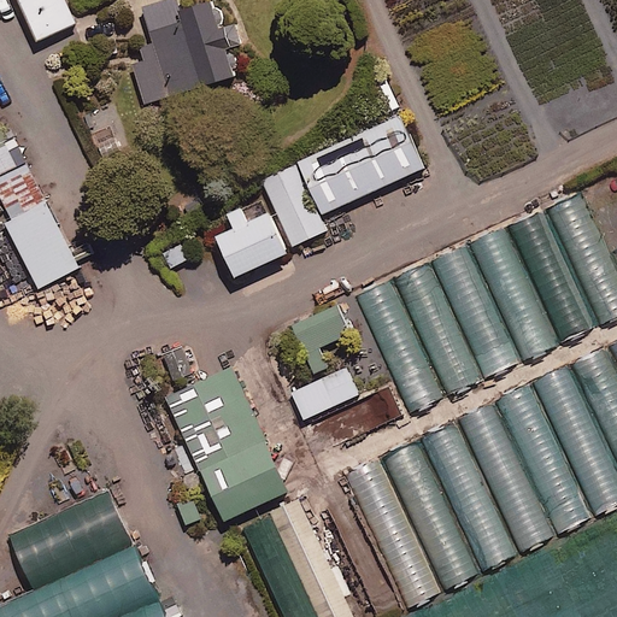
[(74,21),(64,0),(16,0),(33,39),(74,21)]
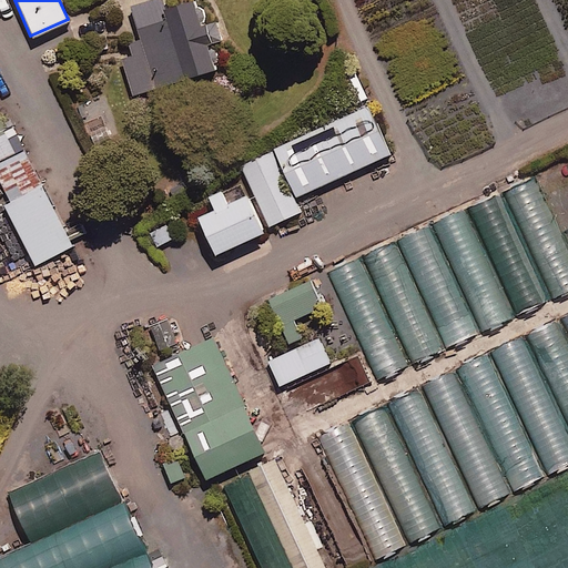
[(199,21),(191,0),(180,0),(162,6),(165,16),(135,26),(139,37),(128,40),(131,52),(120,57),(132,92),(214,66),(205,40),(210,38),(204,19),(199,21)]
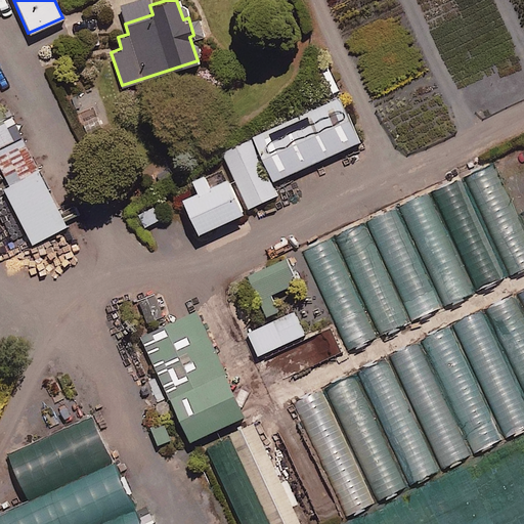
[(357,139),(337,95),(220,149),(247,208),(277,193),(271,179),(357,139)]
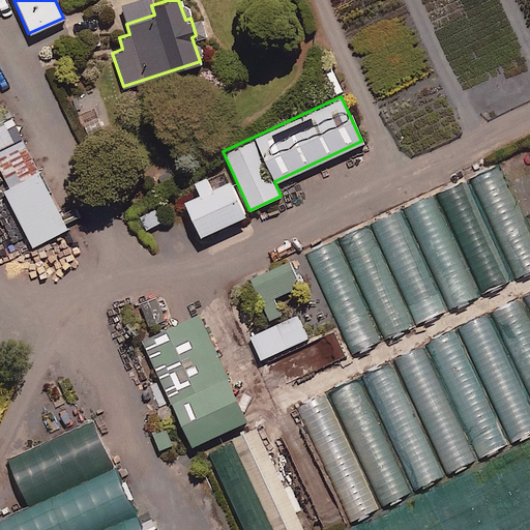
[(31,245),(68,227),(23,135),(12,140),(0,116),(0,170),(7,185),(2,188),(31,245)]
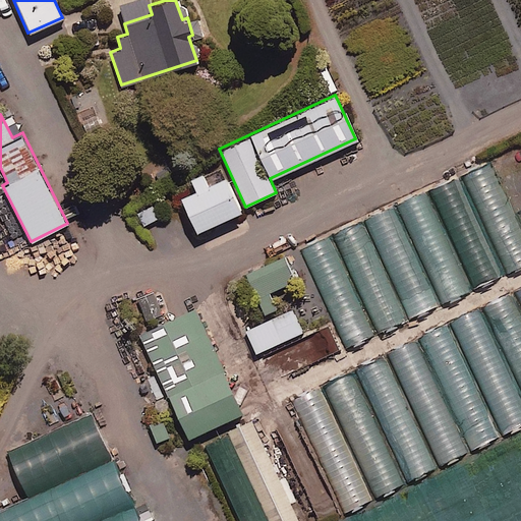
[(520,267),(520,229),(487,158),(297,246),(345,349),(520,267)]
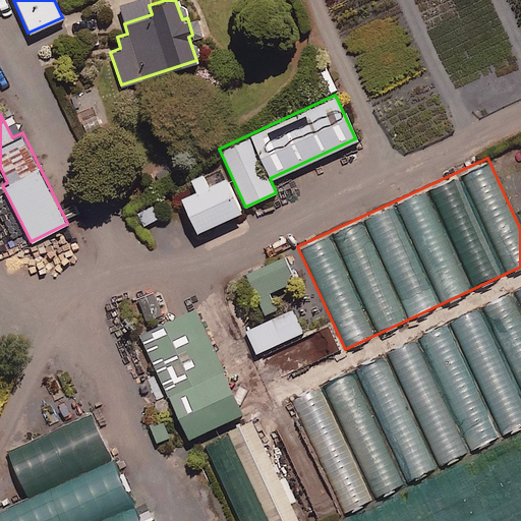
[(240,209),(224,174),(179,194),(195,230),(240,209)]
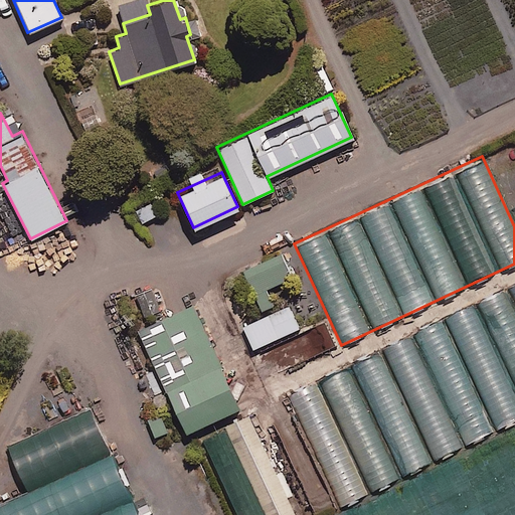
[(245,267),(263,309),(276,303),(269,287),(294,276),(283,250),(245,267)]
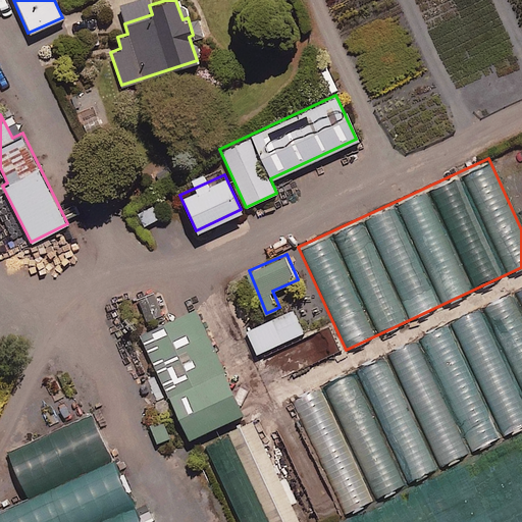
[(521,289),(290,400),(344,512),(521,426),(521,289)]
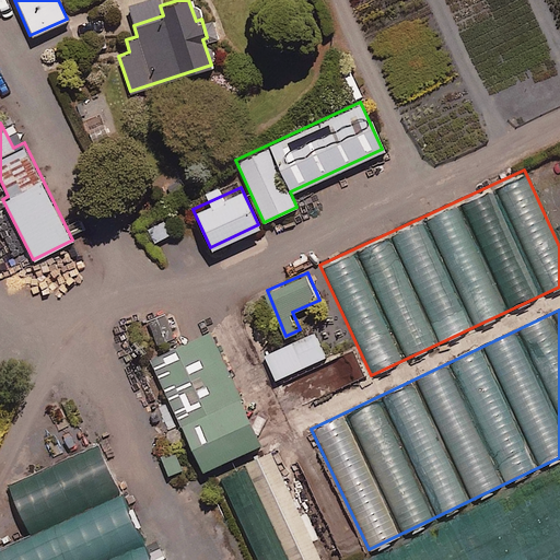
[(260,443),(208,330),(149,359),(201,471),(260,443)]
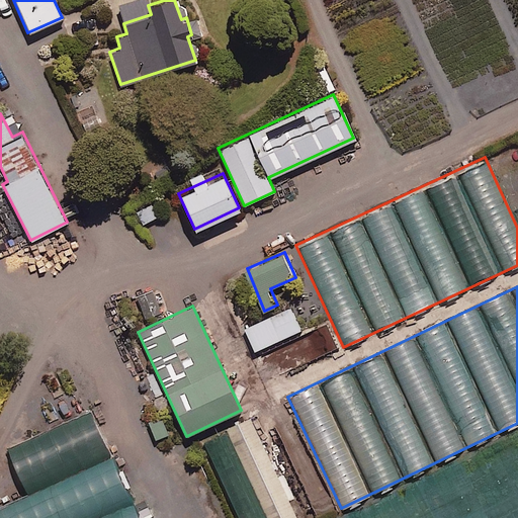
[(303,329),(292,306),(246,327),(256,349),(303,329)]
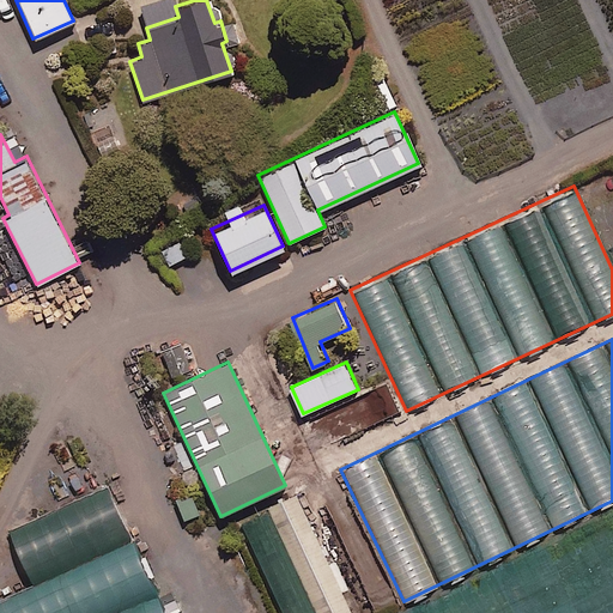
[(0,612),(164,612),(105,485),(7,530),(32,584),(0,599),(0,612)]
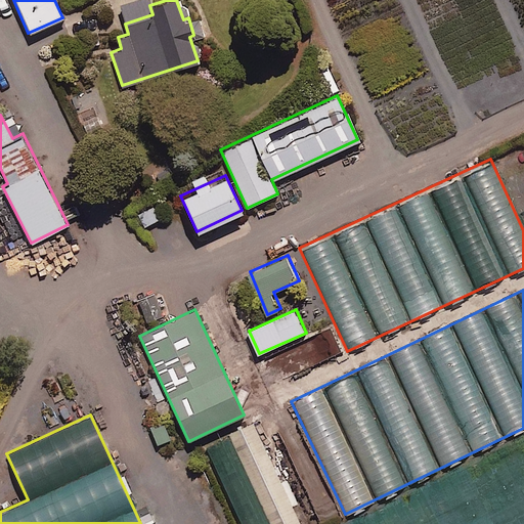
[(299,523),(253,423),(228,434),(269,523),(299,523)]
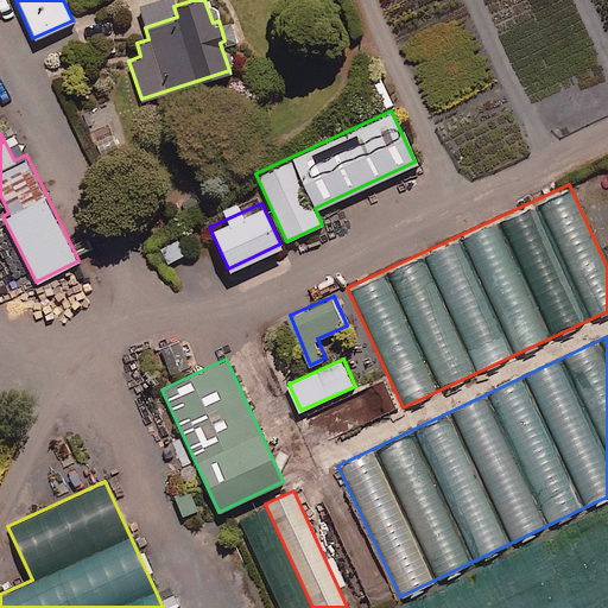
[(607,607),(607,498),(382,607),(607,607)]
